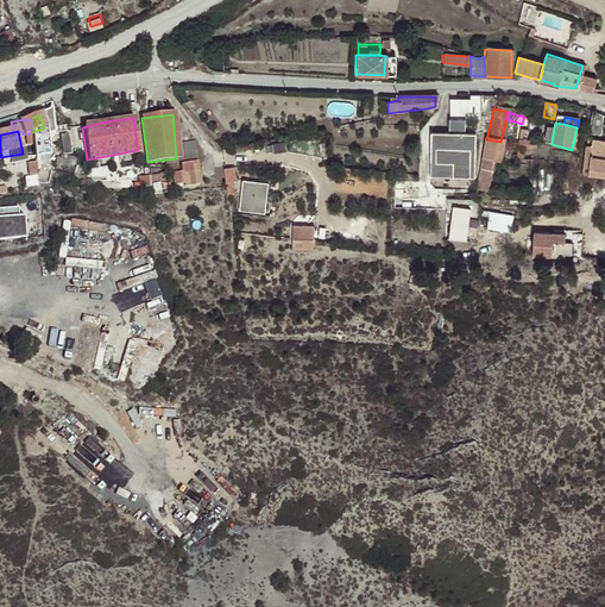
[(604,133),(590,132),(586,168),(604,169),(604,133)]
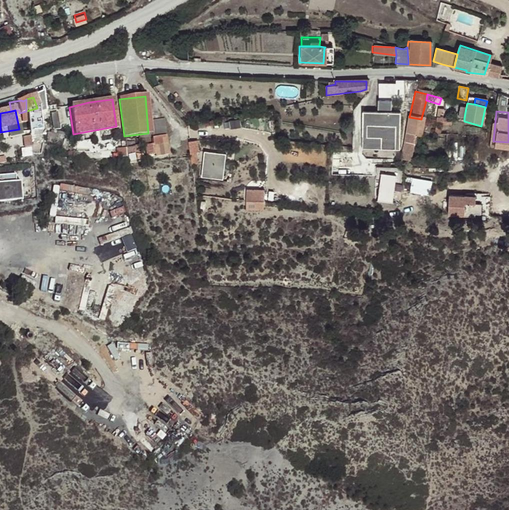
[(396,113),(359,113),(358,150),(396,150),(396,113)]
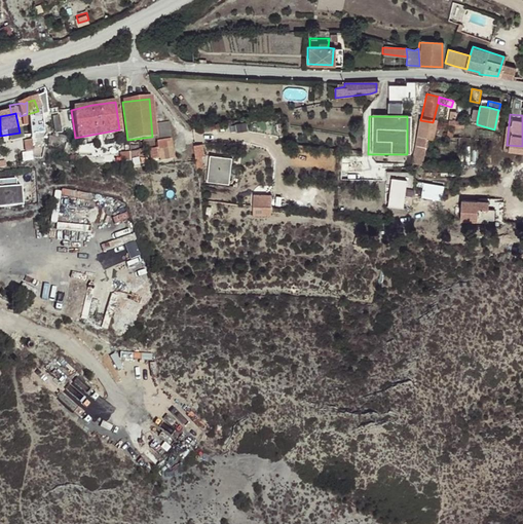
[(53,134),(60,133),(57,118),(50,118),(53,134)]
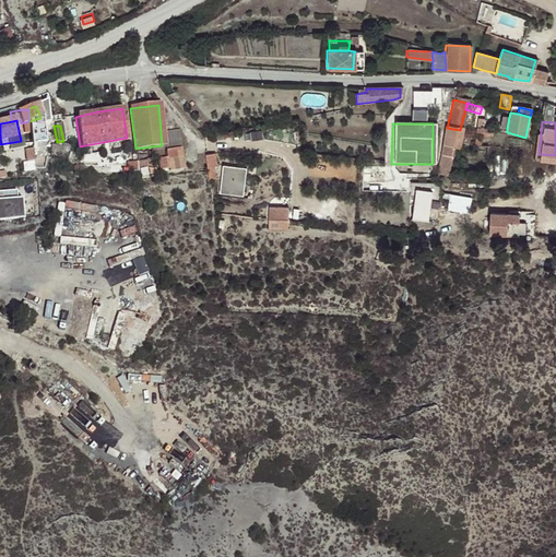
[(473,143),(478,144),(483,127),(477,126),(473,143)]
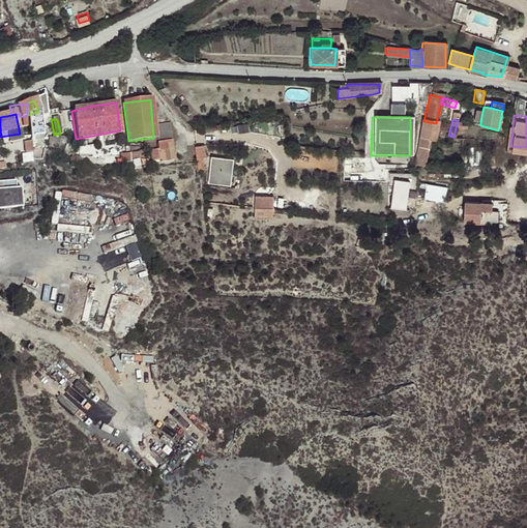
[(419,141),(427,143),(432,144),(436,123),(423,121),(419,141)]
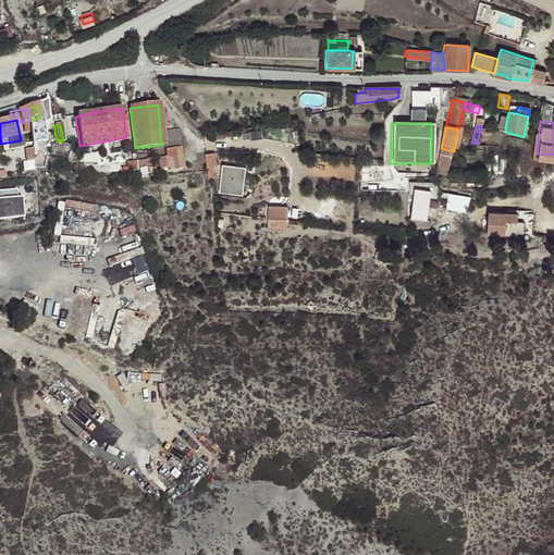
[(524,143),(524,137),(505,132),(503,138),(524,143)]
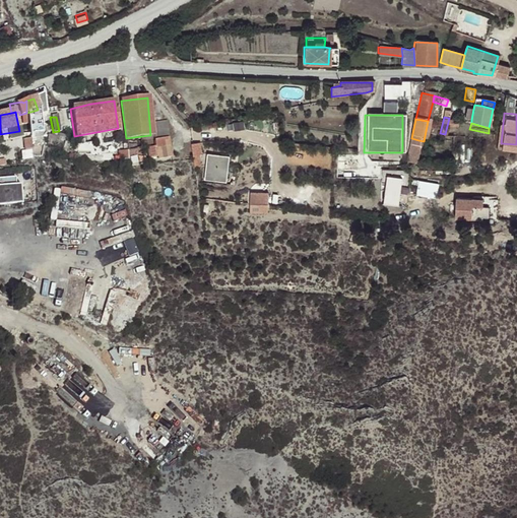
[(19,131),(0,134),(0,138),(1,141),(20,138),(19,131)]
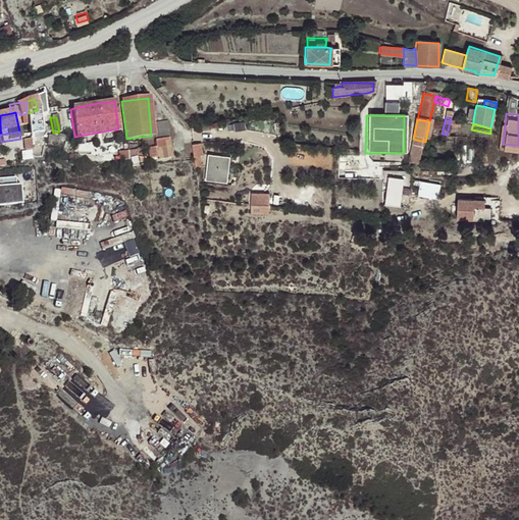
[(126,149),(126,151),(140,149),(146,149),(152,148),(154,147),(154,139),(152,140),(141,142),(141,144),(126,145),(126,149)]
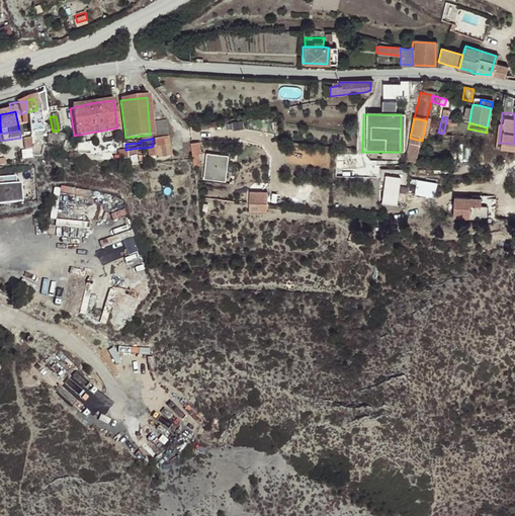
[(413,163),(417,140),(410,138),(408,144),(406,144),(401,161),(413,163)]
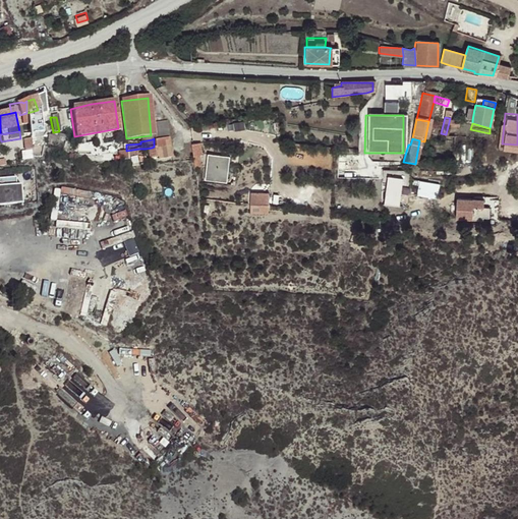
[(199,139),(192,140),(194,162),(202,161),(199,139)]
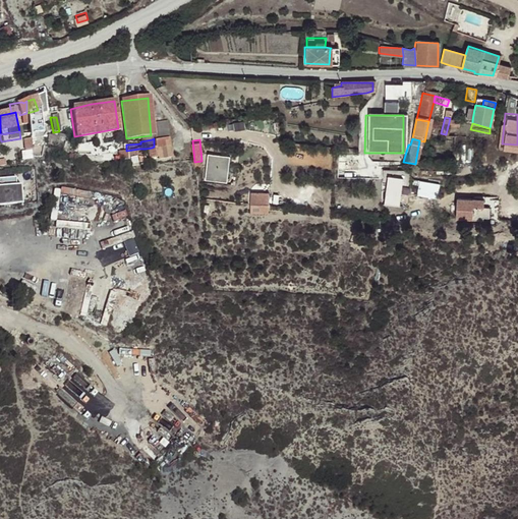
[(228,180),(230,152),(207,150),(205,178),(228,180)]
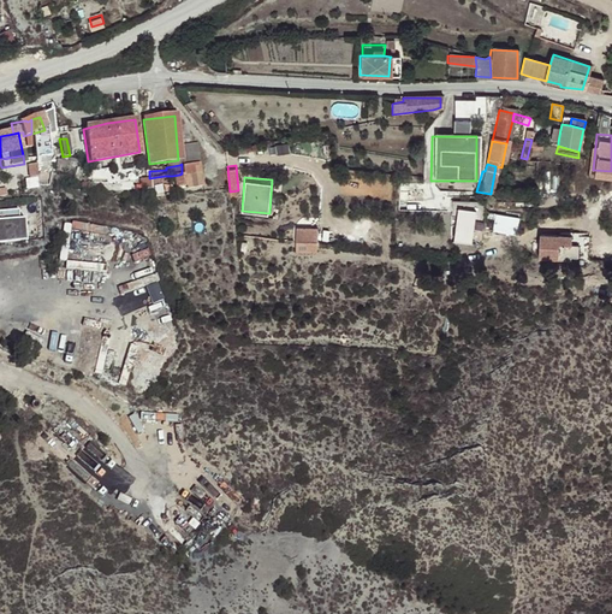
[(481,240),(481,198),(455,198),(455,240),(481,240)]
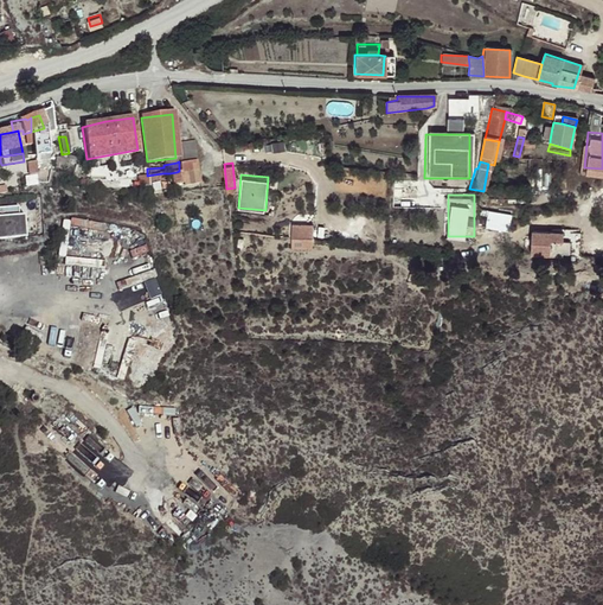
[(0,235),(25,234),(23,203),(0,204),(0,235)]
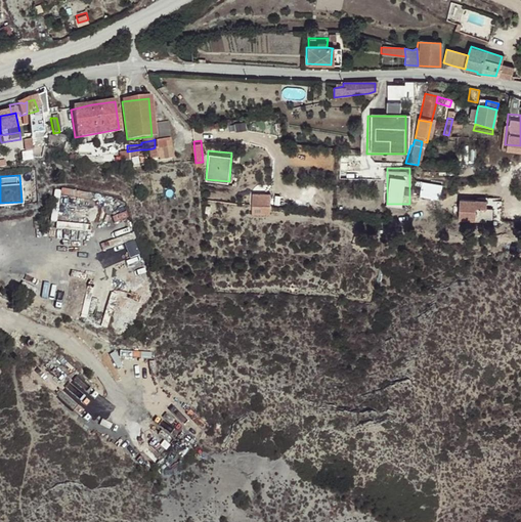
[(439,197),(442,181),(422,178),(419,193),(439,197)]
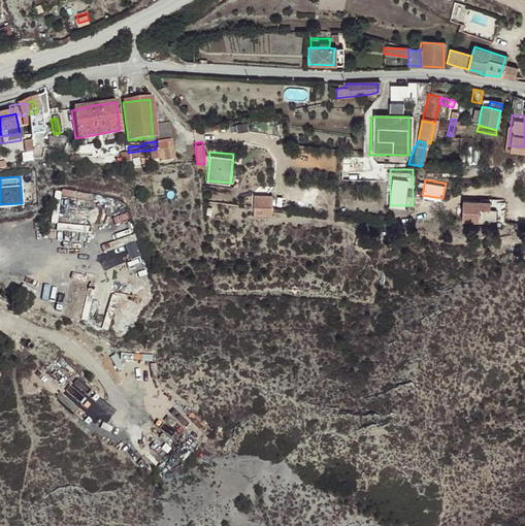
[(77,207),(91,207),(92,190),(58,189),(57,219),(77,219),(77,207)]
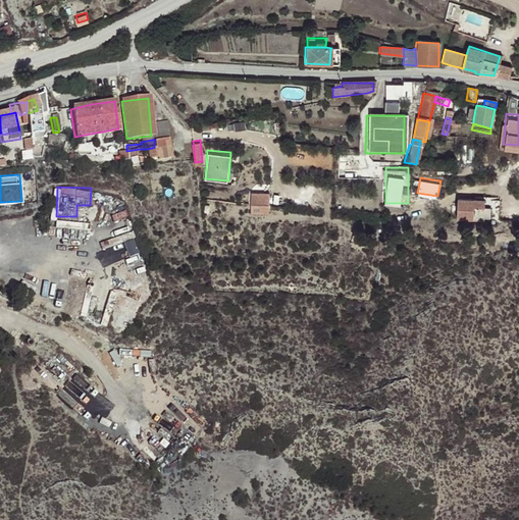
[(250,211),(269,211),(270,189),(251,189),(250,211)]
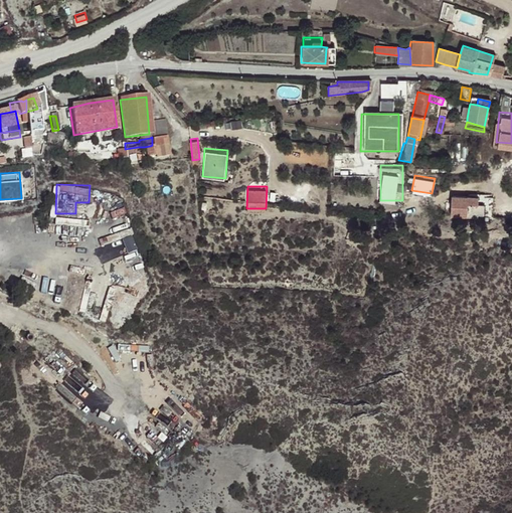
[(450,190),(449,210),(475,212),(476,200),(466,199),(467,191),(450,190)]
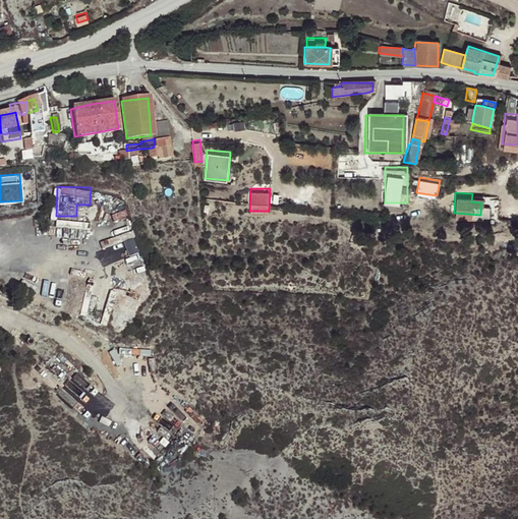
[(38,271),(43,272),(46,254),(41,252),(38,271)]
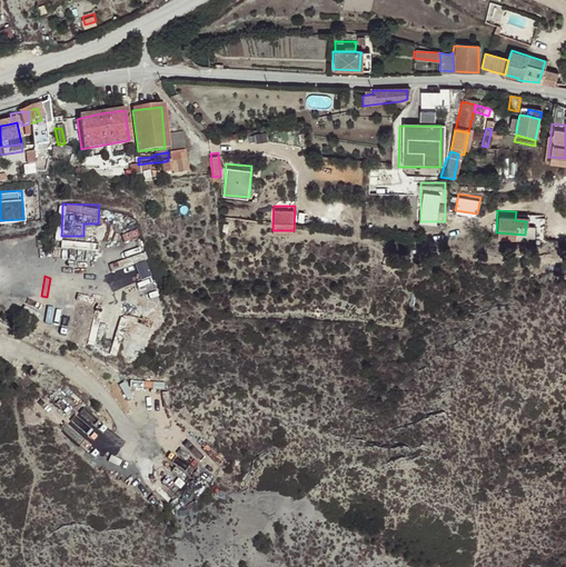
[(35,376),(35,372),(32,370),(29,370),(27,371),(26,375),(27,377),(29,379),(32,378),(35,376)]
